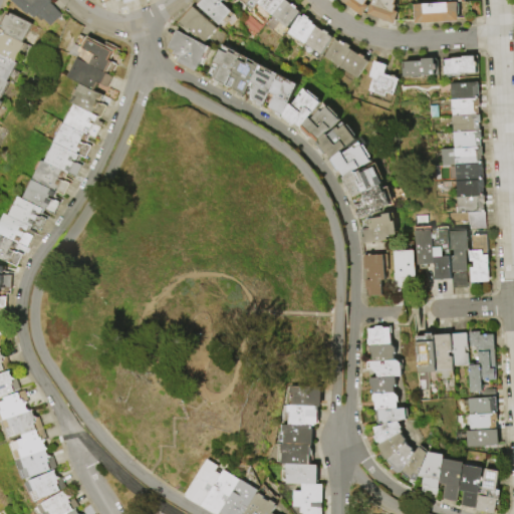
[(12,0),(50,0),(51,1),(50,2),(61,13),(50,25),(38,14),(35,17),(29,12),(27,14),(12,0)]
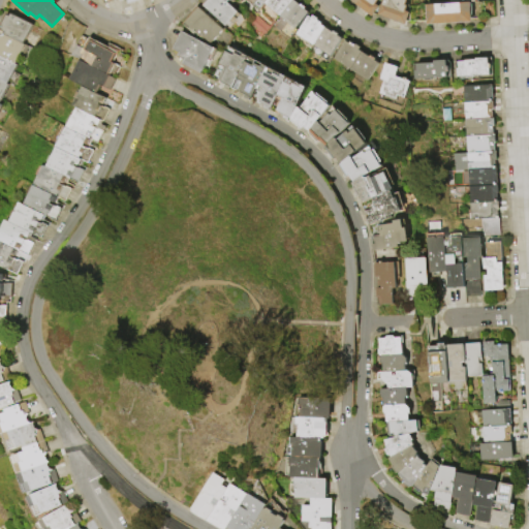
[(201,5),(206,0),(228,0),(226,3),(240,14),(228,28),(201,5)]
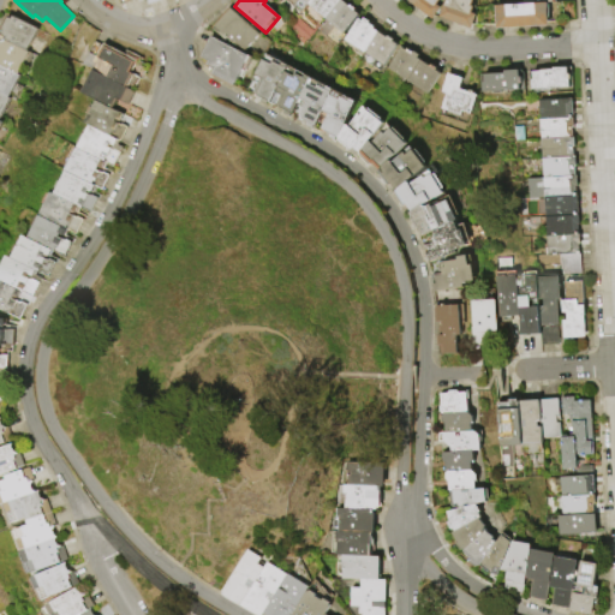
[(305,5),(309,0),(340,0),(323,19),(322,21),(305,5)]
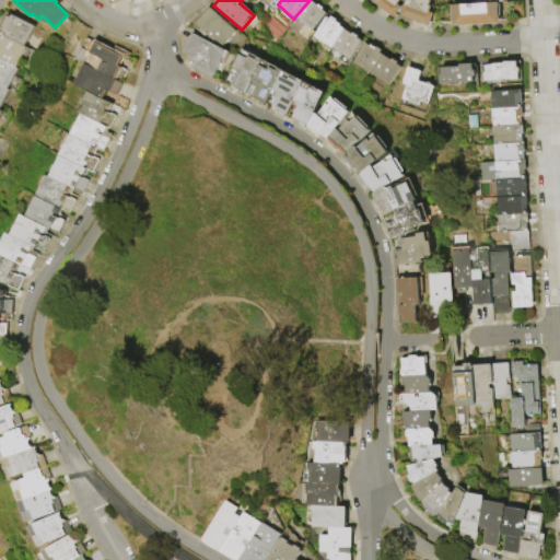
[(310,0),(316,7),(318,4),(323,9),(322,11),(326,14),(311,32),(294,18),(310,0)]
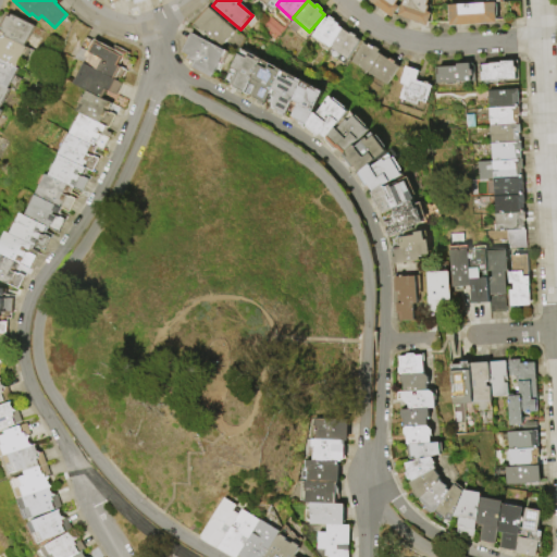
[(367,0),(397,0),(395,3),(398,7),(391,17),(367,0)]
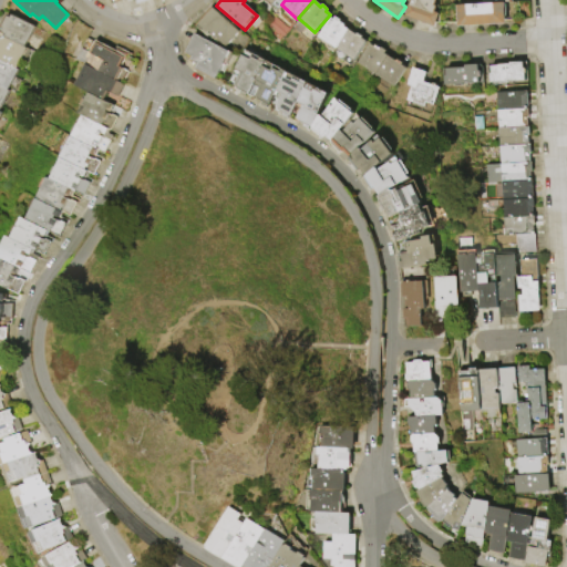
[(405,14),(410,1),(411,2),(411,0),(436,0),(435,4),(437,4),(435,11),(440,12),(435,26),(405,14)]
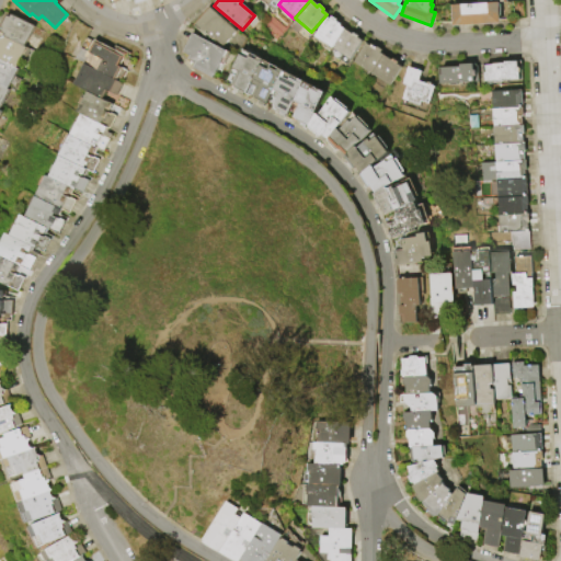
[(451,3),(478,2),(499,1),(500,23),(451,24),(451,3)]
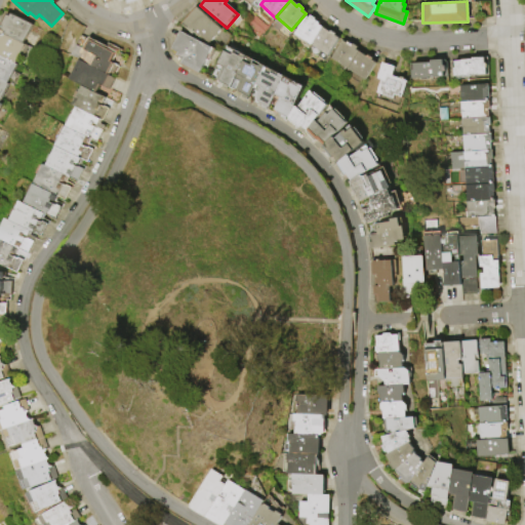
[(197,6),(221,28),(208,43),(203,38),(202,40),(194,33),(193,35),(180,25),(197,6)]
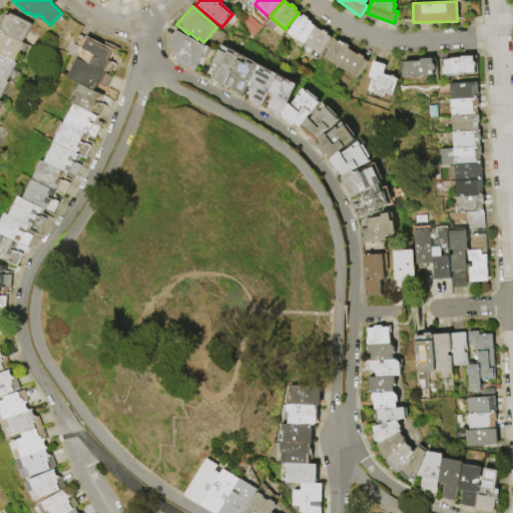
[(298,15),(301,17),(303,14),(308,18),(307,19),(312,22),(311,23),(315,26),(304,43),(287,32),(298,15)]
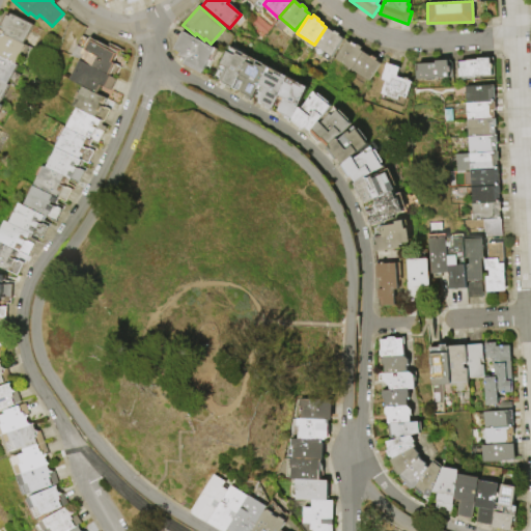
[(4,16),(26,27),(17,46),(0,36),(0,17),(3,18),(4,16)]
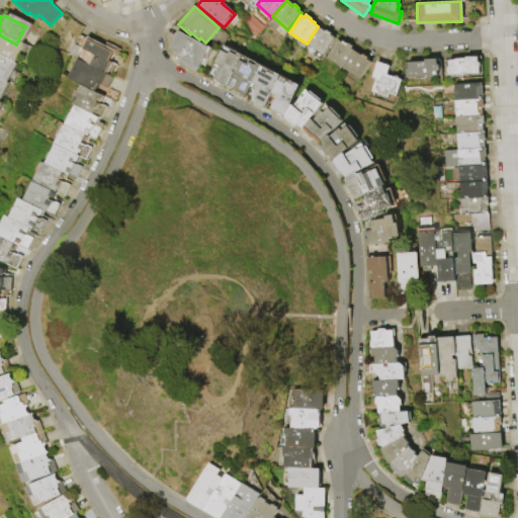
[(318,26),(325,30),(326,29),(331,32),(330,33),(334,36),(323,55),(307,45),(307,44),(318,26)]
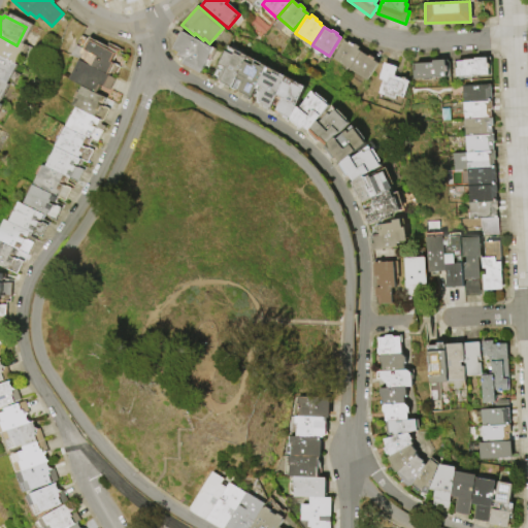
[(183,31),(215,48),(201,72),(184,62),(186,59),(179,55),(180,52),(173,48),(183,31)]
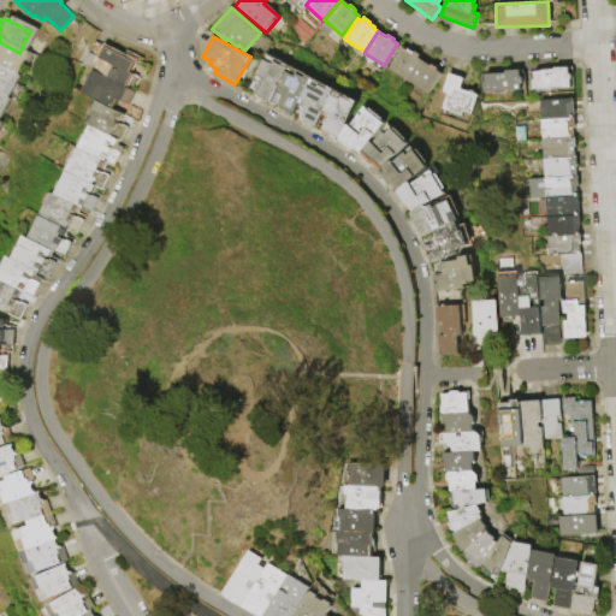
[(96,69),(89,65),(100,41),(137,59),(132,70),(136,71),(131,82),(128,81),(126,83),(96,69)]
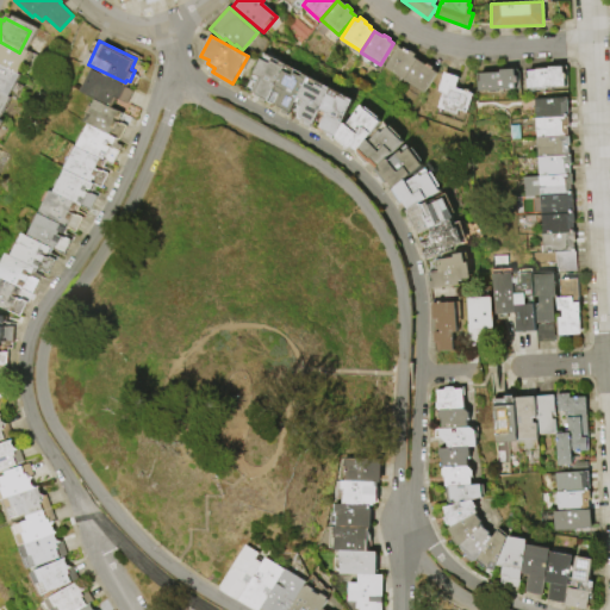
[(0,42),(19,53),(22,54),(10,76),(0,70),(0,42)]
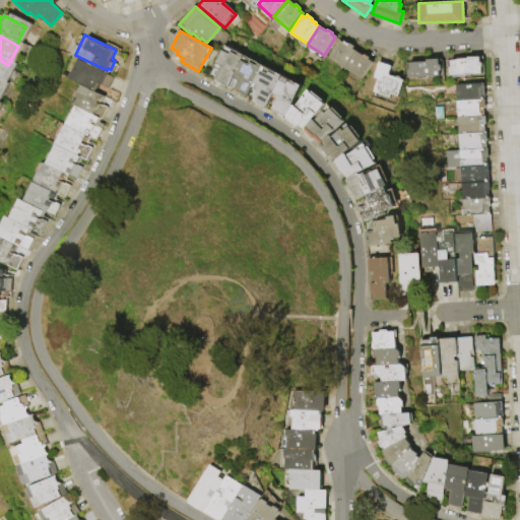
[(326,59),(338,41),(342,44),(343,42),(347,45),(348,44),(354,47),(352,50),(354,52),(343,68),(342,69),(326,59)]
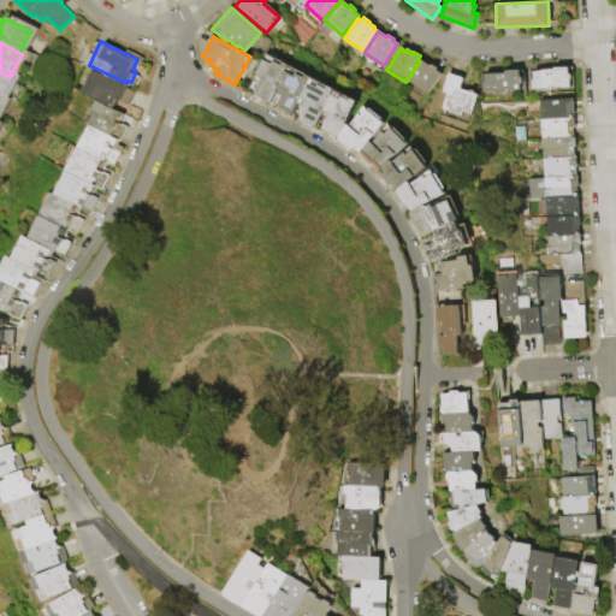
[(265,53),(288,65),(268,102),(267,101),(266,104),(259,100),(260,98),(250,93),(256,82),(252,80),(265,53)]
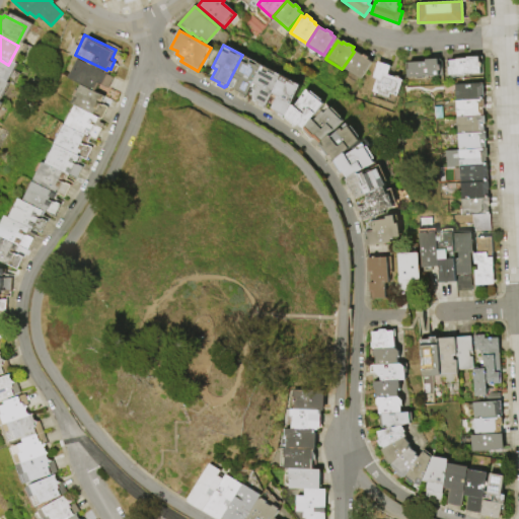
[(354,52),(354,51),(362,56),(362,55),(367,58),(366,59),(370,63),(358,79),(343,68),(354,52)]
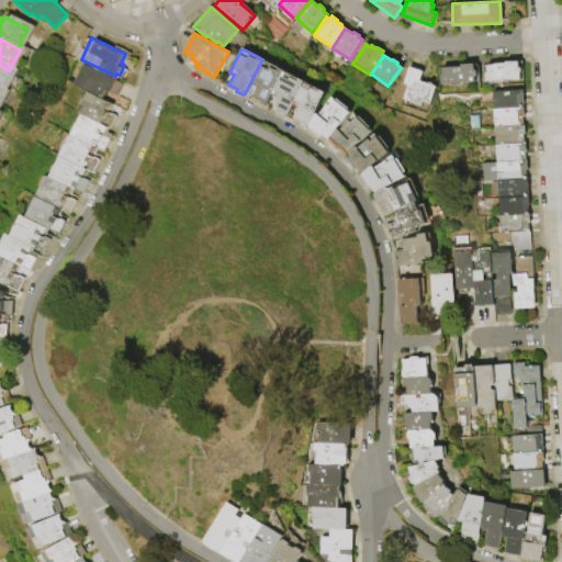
[(262,59),(282,69),(266,104),(245,93),(262,59)]
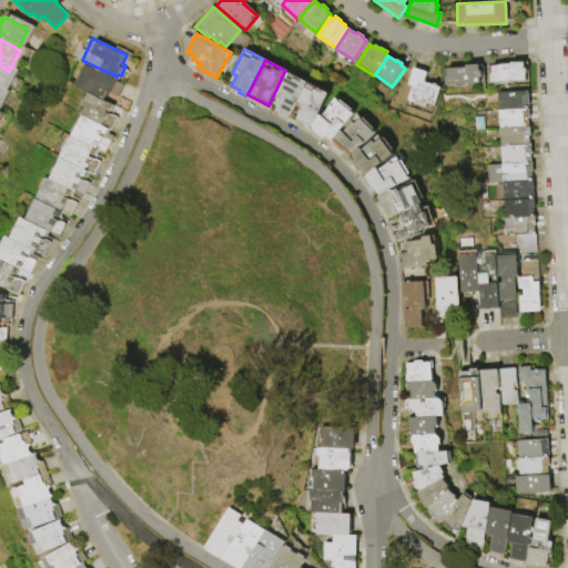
[(490,66),(510,64),(510,63),(526,62),(526,69),(527,69),(527,73),(526,73),(526,81),(508,81),(508,83),(500,83),(500,82),(492,82),(490,66)]
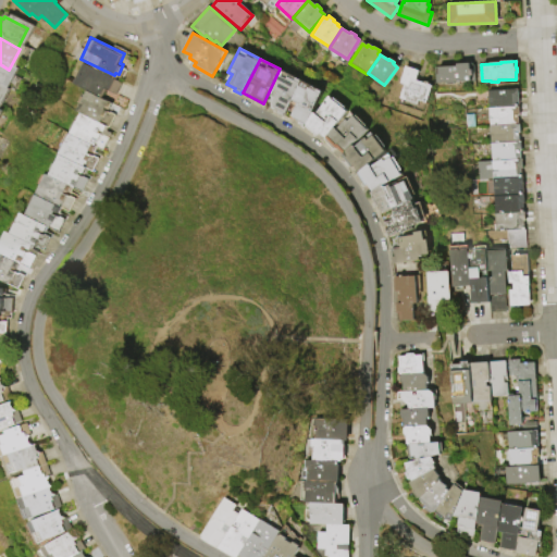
[(90,89),(78,84),(87,62),(114,75),(121,78),(115,90),(109,88),(106,96),(90,89)]
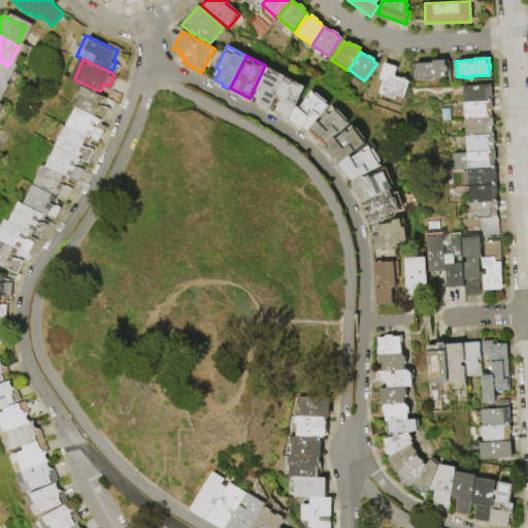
[(416,64),(433,63),(433,61),(438,60),(449,60),(449,75),(430,77),(430,79),(424,80),(424,77),(415,78),(415,71),(416,71),(416,64)]
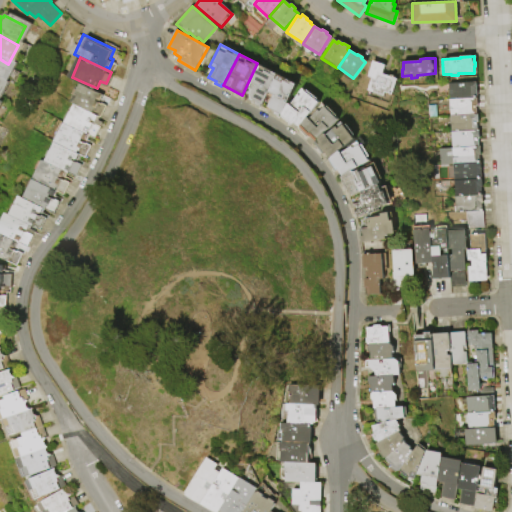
[(0,59),(8,64),(10,65),(1,83),(0,82),(0,59)]
